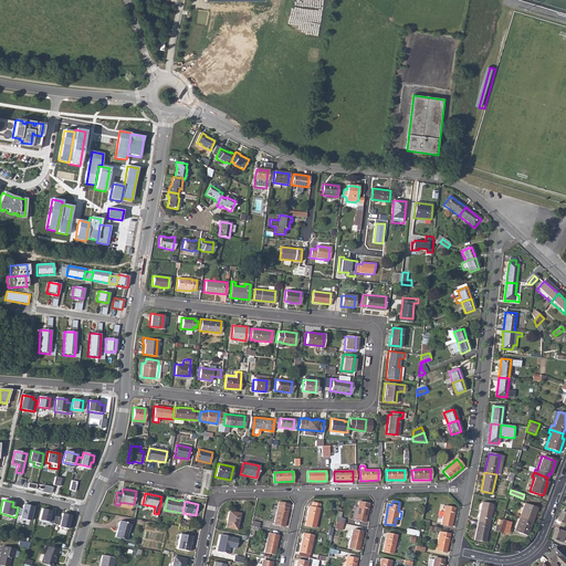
[(279,502),(274,525),(284,527),(289,504),(279,502)]
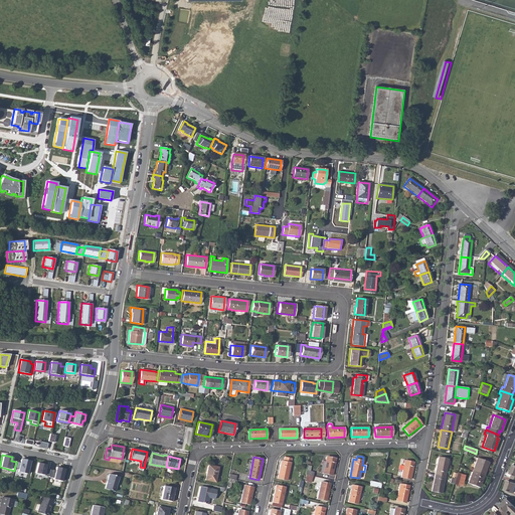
[(327,457),(323,473),(332,475),(336,459),(327,457)]
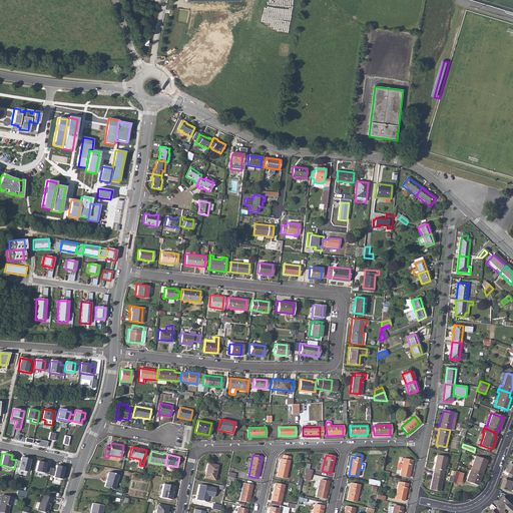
[(280,459),(277,476),(286,478),(290,457),(283,456),(282,460),(280,459)]
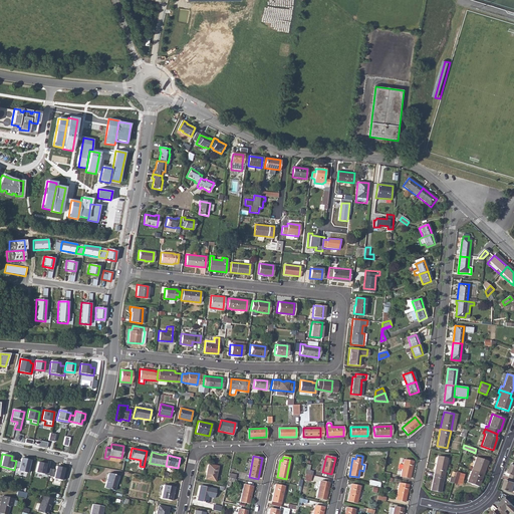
[(438,457),(434,473),(444,475),(447,459),(438,457)]
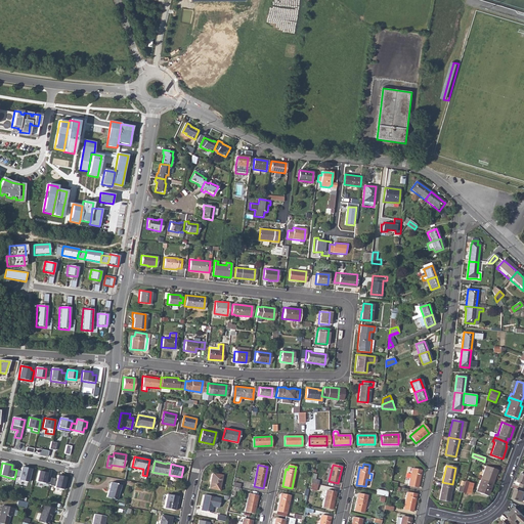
[(484,466),(480,478),(492,483),(496,471),(484,466)]
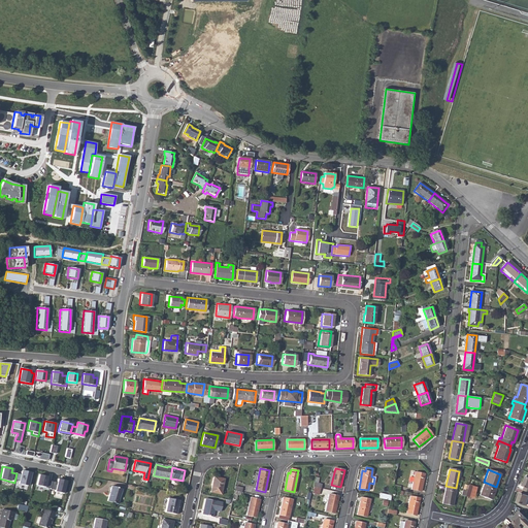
[(32,473),(22,470),(19,484),(29,487),(32,473)]
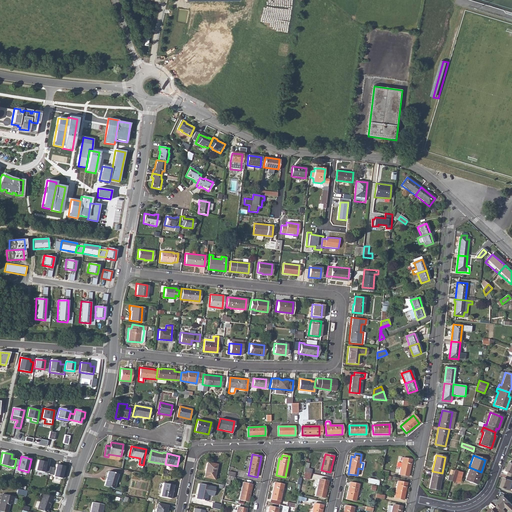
[(402,458),(398,475),(408,477),(411,460),(402,458)]
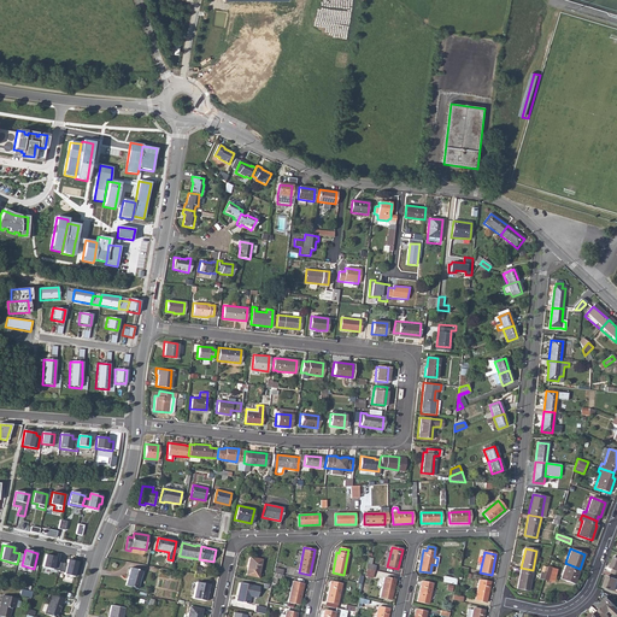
[(42,568),(59,571),(60,563),(54,562),(56,557),(45,554),(42,568)]
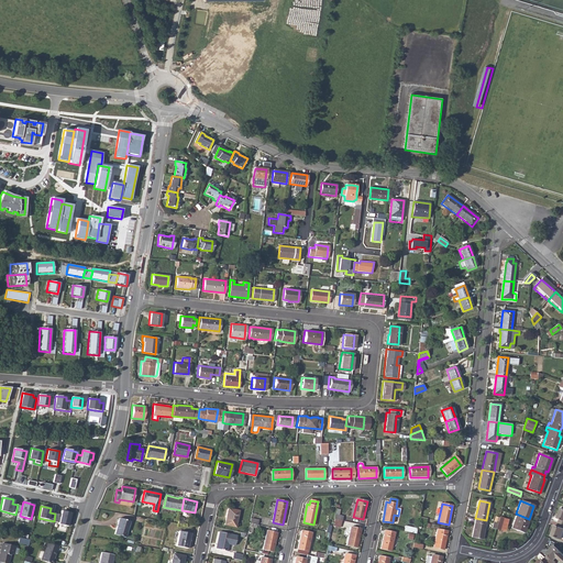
[(228,509),(223,523),(235,527),(239,511),(228,509)]
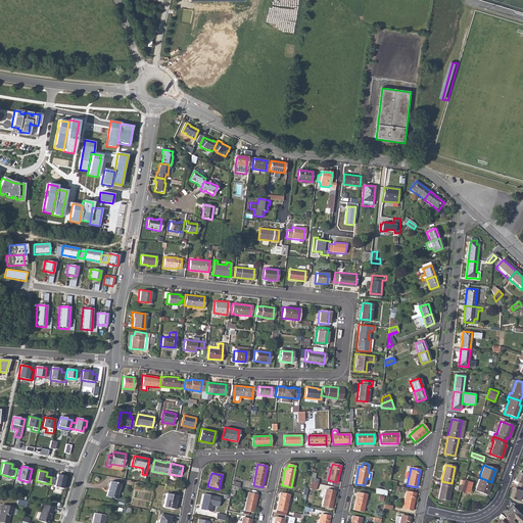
[(51,477),(50,484),(55,485),(54,487),(62,489),(65,476),(57,474),(56,478),(51,477)]
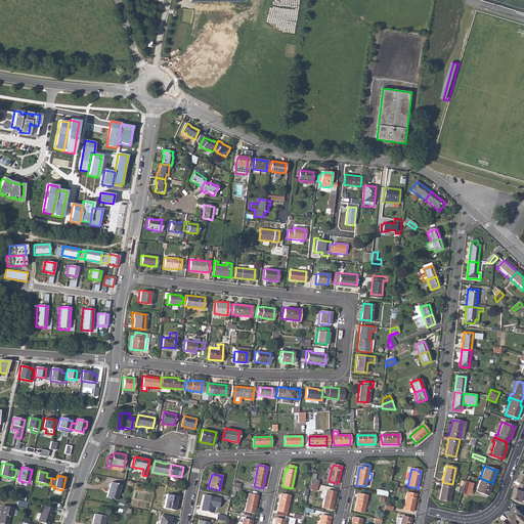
[(492,483),(480,478),(475,490),(487,495),(492,483)]
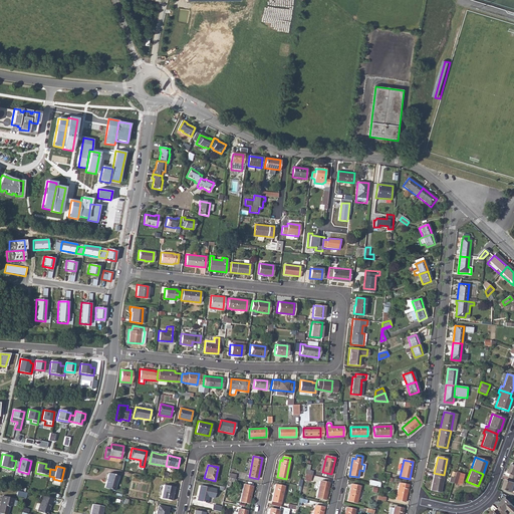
[(103,487),(111,490),(114,475),(108,473),(103,487)]
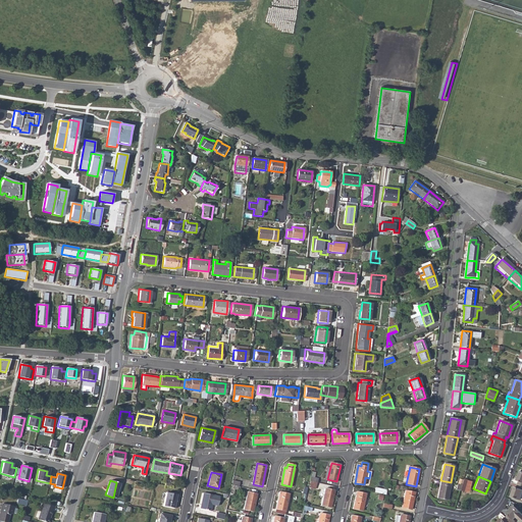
[(451,482),(440,480),(437,498),(448,500),(451,482)]
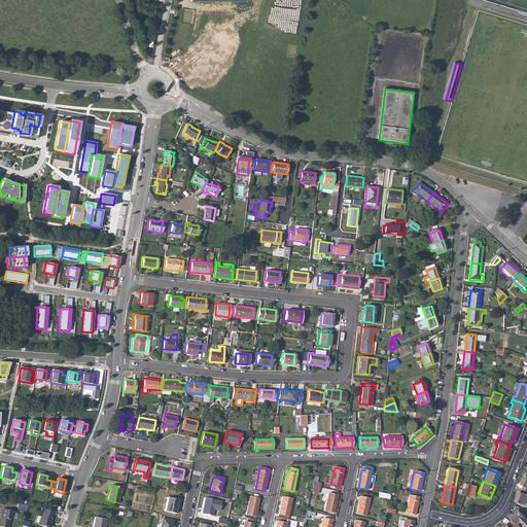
[(526,490),(522,489),(521,493),(519,492),(516,501),(525,504),(526,498),(526,490)]
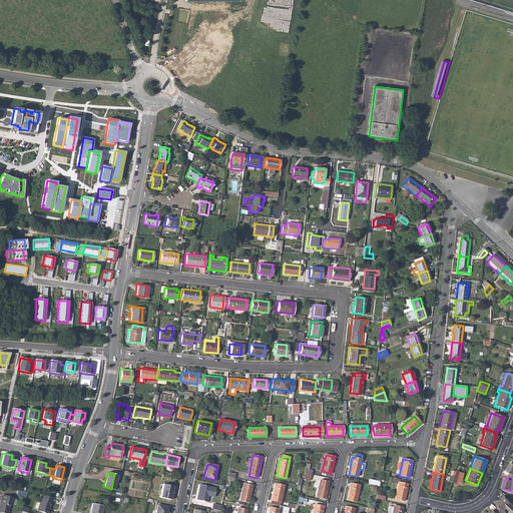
[(320,480),(316,497),(325,499),(329,482),(320,480)]
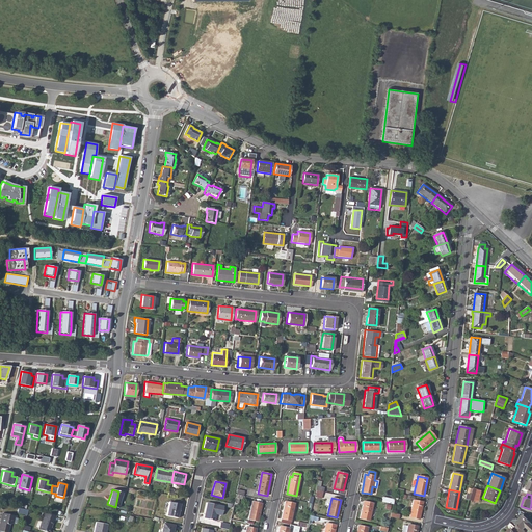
[(413,501),(409,519),(419,521),(422,503),(413,501)]
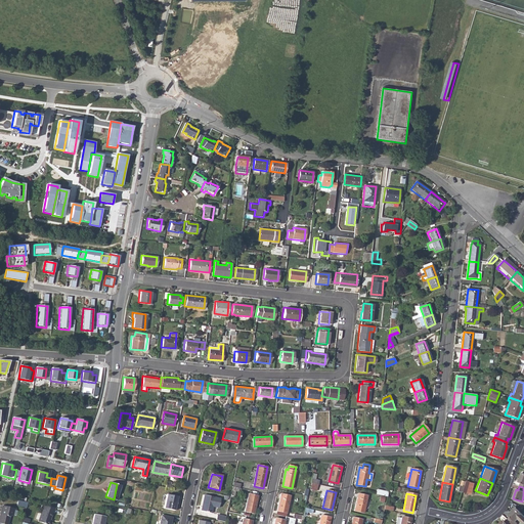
[(167,494),(164,508),(175,510),(177,496),(167,494)]
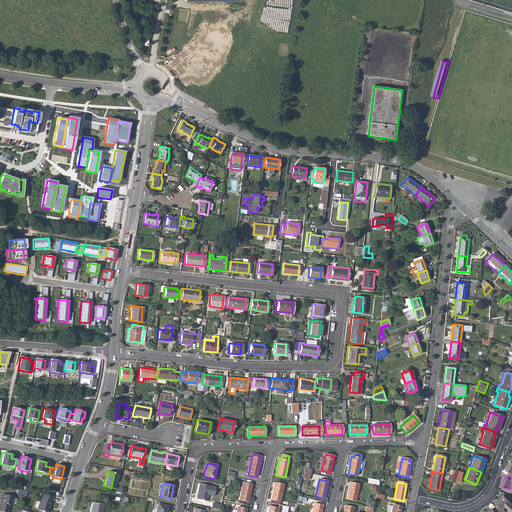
[(199,483),(196,499),(206,501),(207,494),(213,495),(215,486),(199,483)]
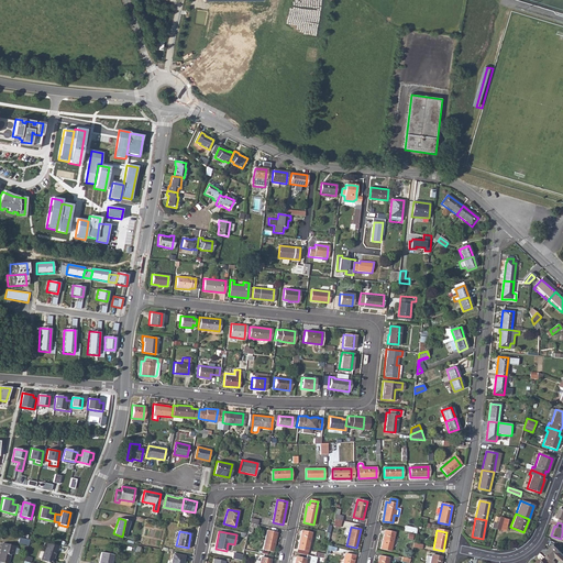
[(266,531),(263,549),(273,551),(276,533),(266,531)]
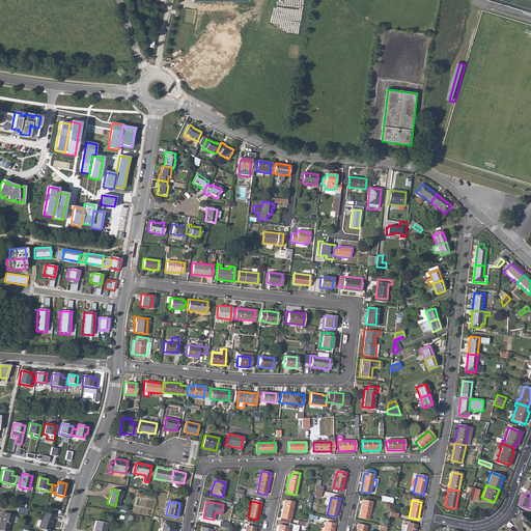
[(284,501),(280,518),(289,520),(294,503),(284,501)]
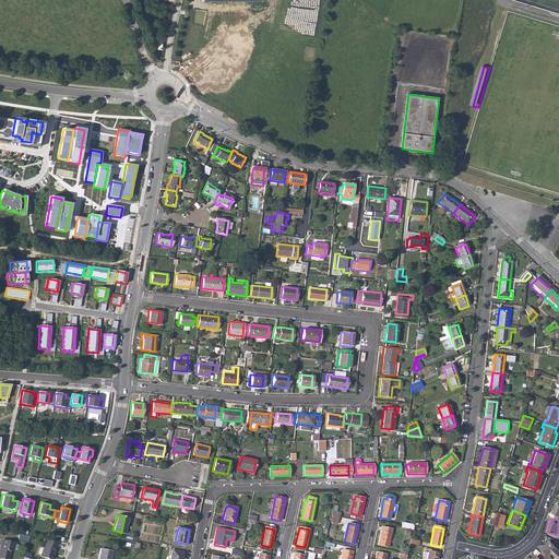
[(382,527),(378,546),(388,548),(392,530),(382,527)]
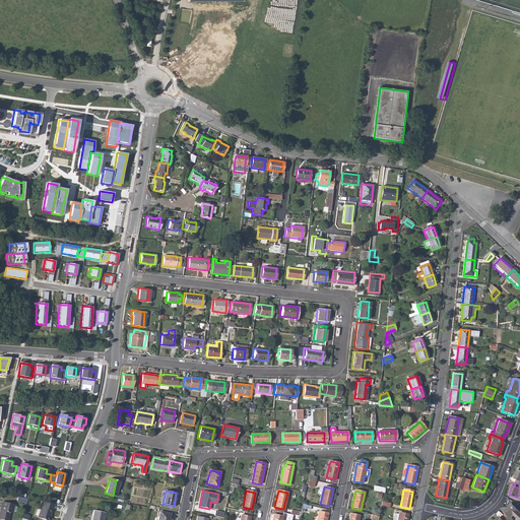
[(55,503),(42,500),(41,504),(42,504),(38,516),(49,519),(52,508),(53,508),(55,503)]
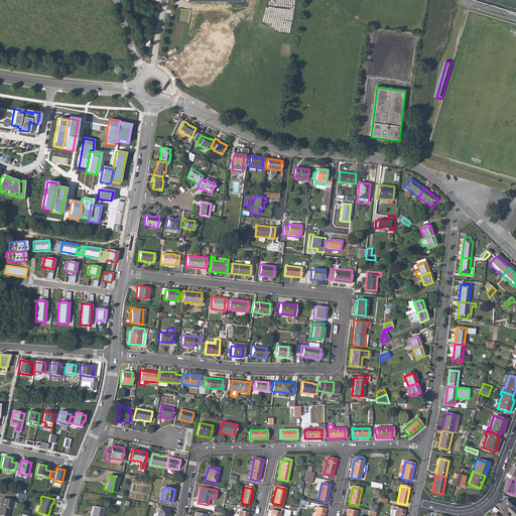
[(0,505),(0,514),(5,515),(6,515),(8,509),(12,506),(13,500),(3,498),(1,506),(0,505)]
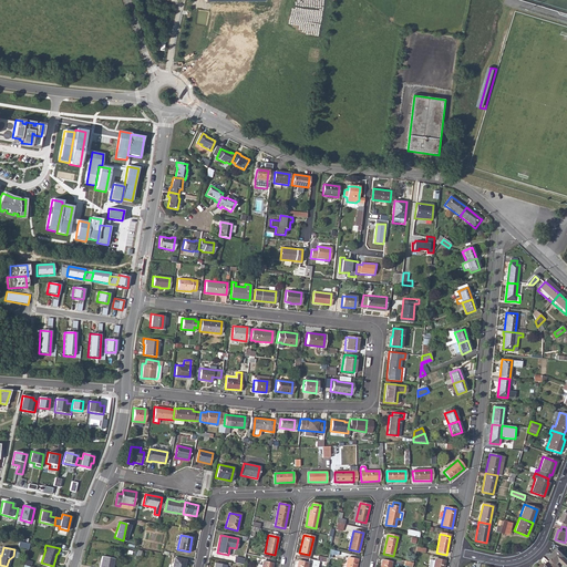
[(553,558),(549,562),(554,566),(557,566),(559,566),(558,565),(565,557),(557,550),(550,557),(553,558)]
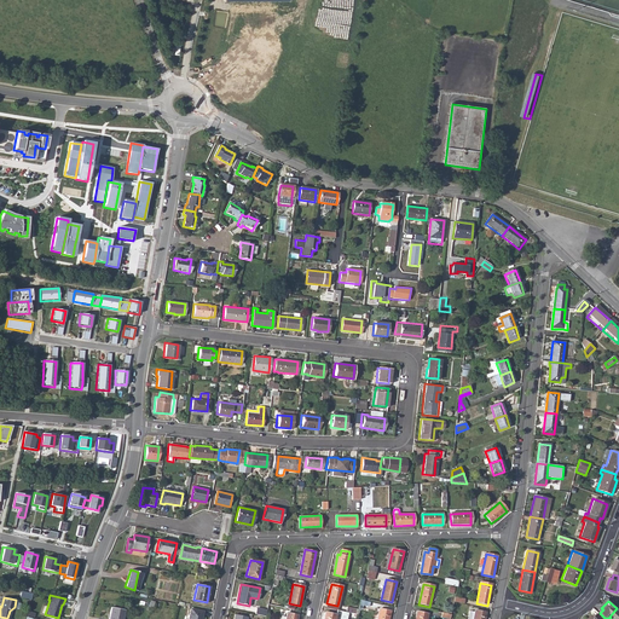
[(110,607),(106,618),(120,618),(122,609),(110,607)]
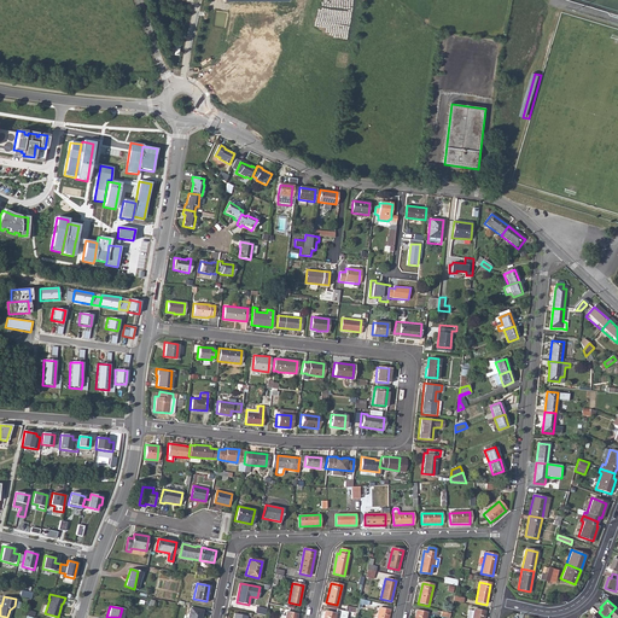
[(191,607),(188,617),(200,617),(203,610),(191,607)]
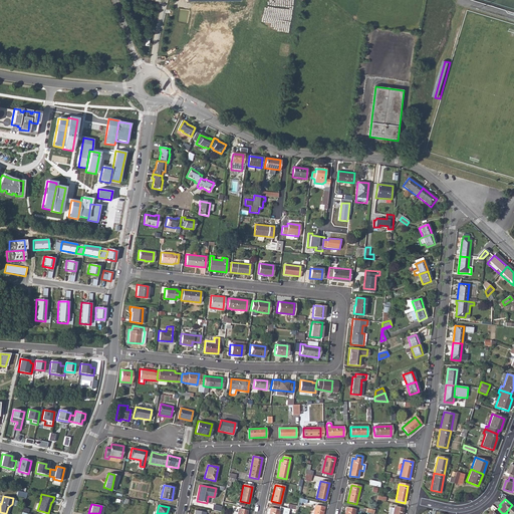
[(315,505),(312,513),(322,513),(324,507),(315,505)]
